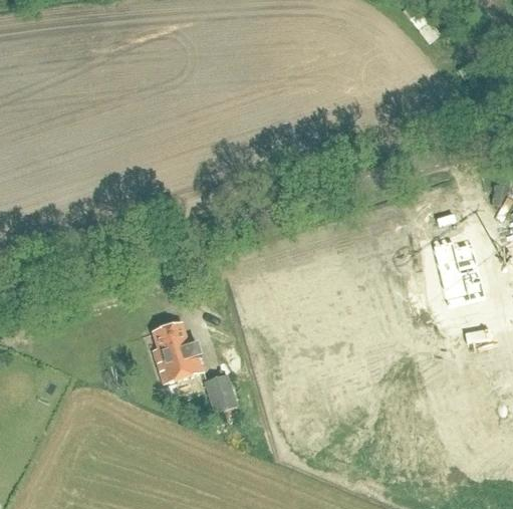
[(462,66),(457,70),(463,78),(468,75),(462,66)]
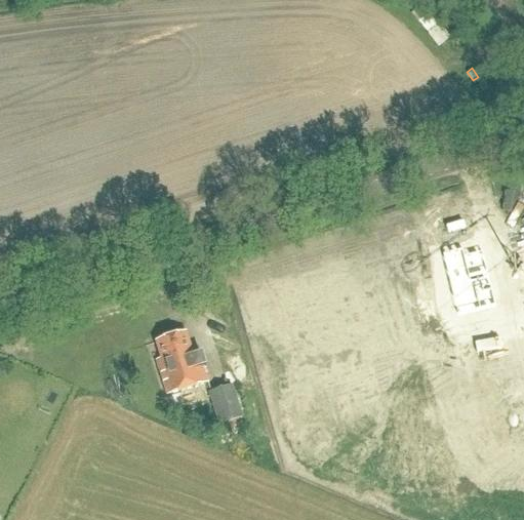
[(464,253),(462,246),(440,251),(455,313),(477,308),(477,310),(483,309),(483,307),(494,304),(481,249),(464,253)]
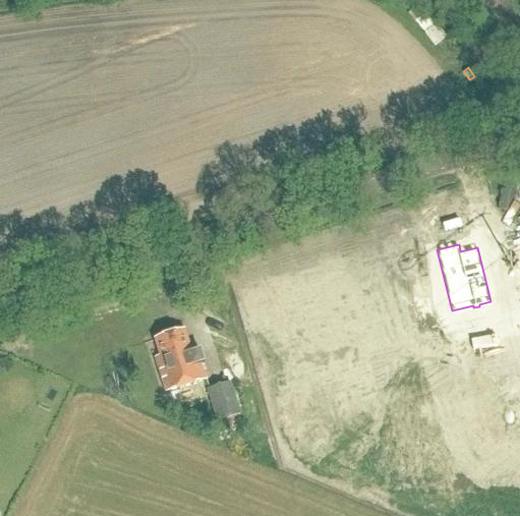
[(185,327),(155,337),(160,353),(156,354),(166,388),(206,376),(200,360),(205,359),(200,348),(192,350),(185,327)]
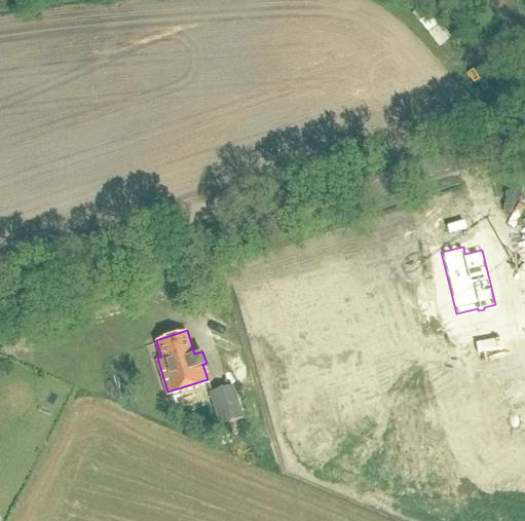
[(209,391),(218,422),(241,415),(232,382),(209,391)]
